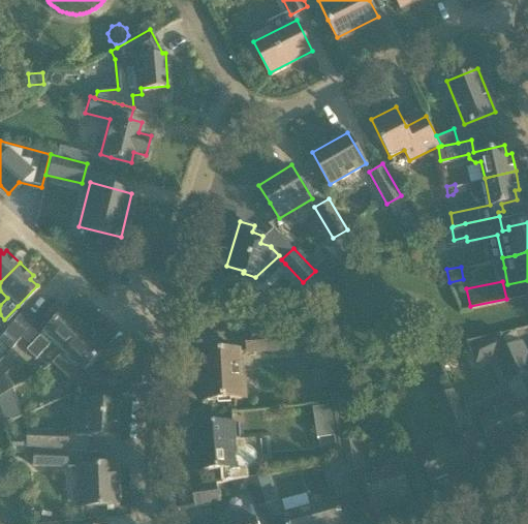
[(0,338),(9,346),(33,317),(22,308),(0,334),(0,338)]
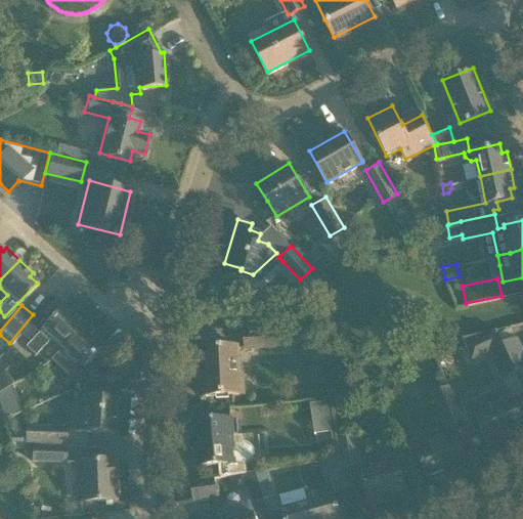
[(49,336),(60,346),(83,322),(70,310),(66,313),(58,306),(24,344),(34,353),(49,336)]
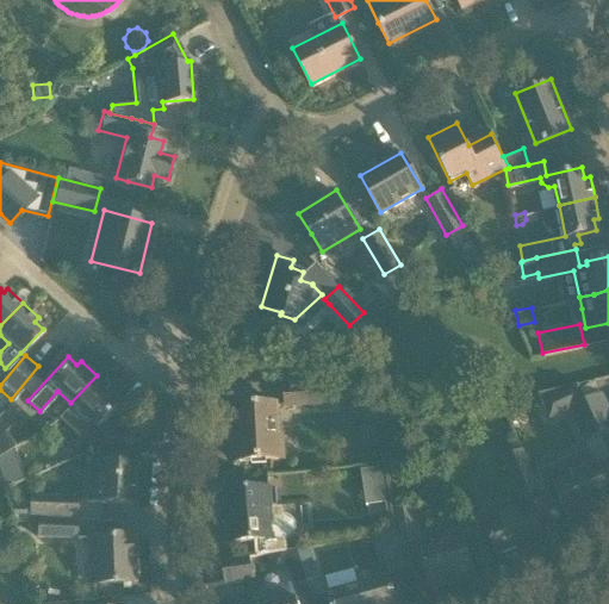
[(97,375),(70,403),(94,425),(116,402),(109,394),(112,390),(97,375)]
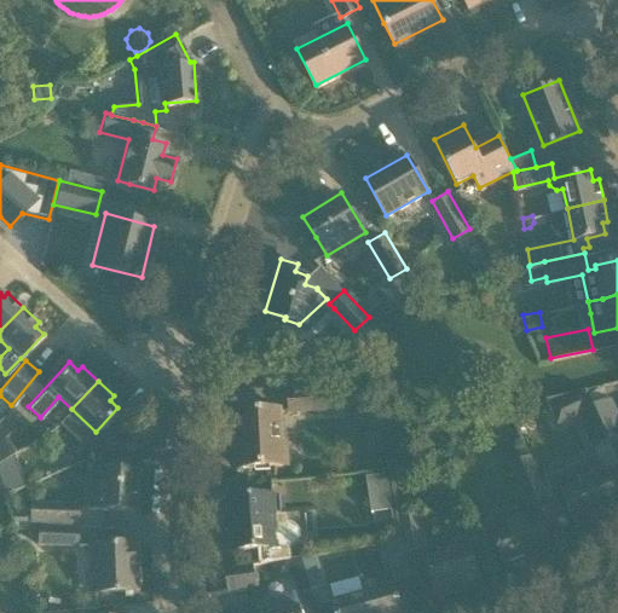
[(330,387),(287,389),(288,410),(331,408),(330,387)]
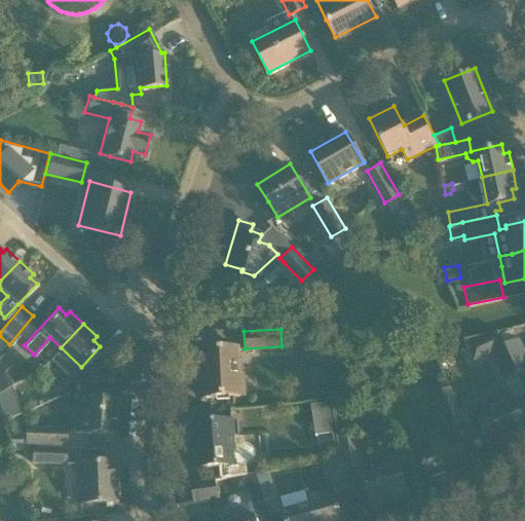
[(498,329),(479,337),(486,354),(490,351),(502,380),(518,373),(504,342),(498,329)]
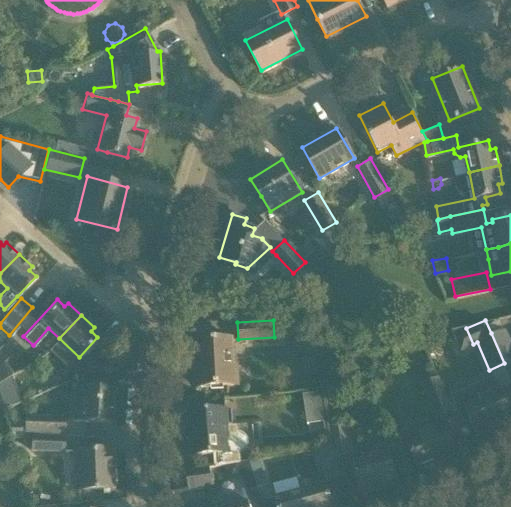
[(510,341),(505,327),(491,333),(504,363),(510,360),(510,341)]
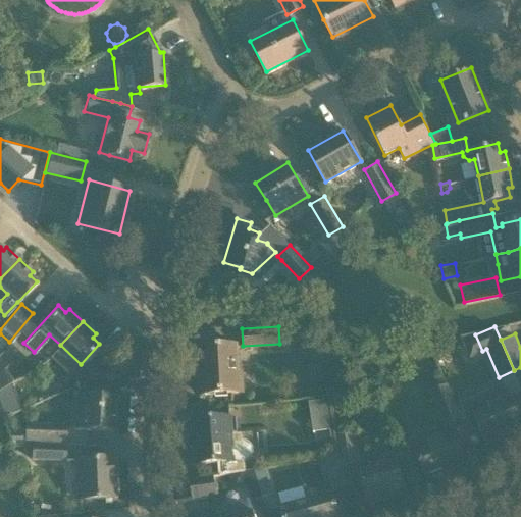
[(201,361),(203,391),(200,391),(200,392),(244,390),(242,368),(239,368),(238,342),(197,345),(198,361),(201,361)]
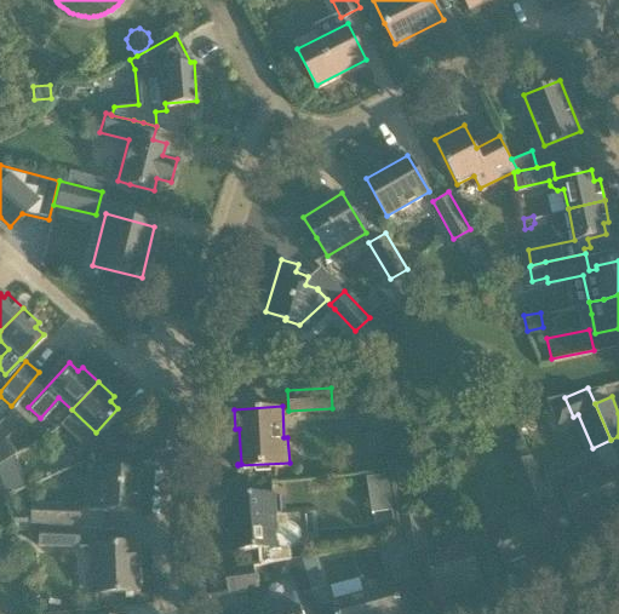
[(1,415),(0,417),(0,458),(12,452),(3,437),(13,426),(1,415)]
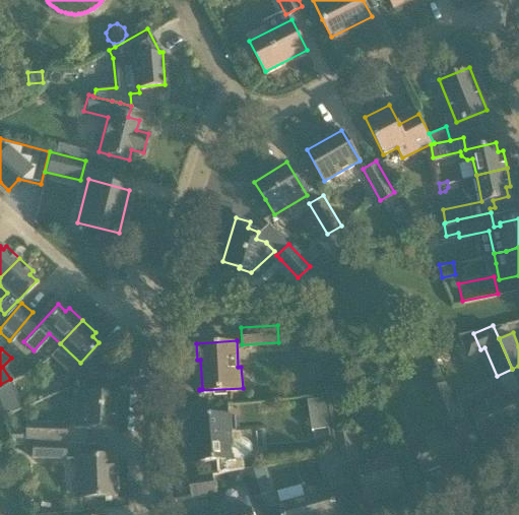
[(48,381),(52,389),(62,384),(63,387),(74,382),(69,371),(48,381)]
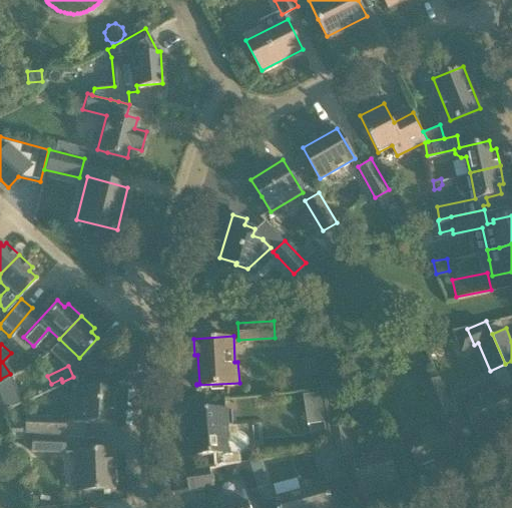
[(425,369),(429,379),(438,375),(434,366),(425,369)]
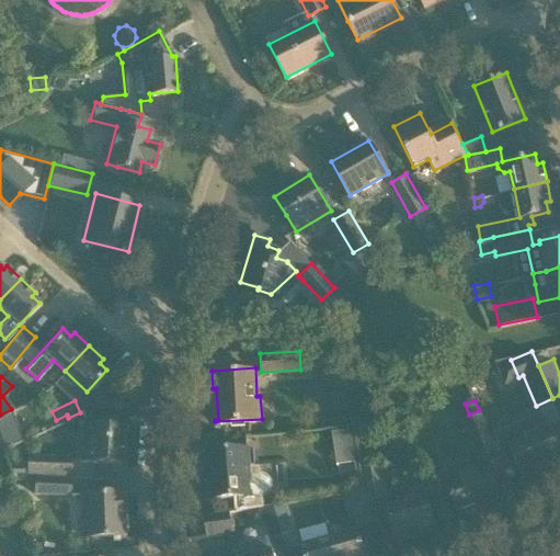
[(461,418),(478,456),(496,450),(480,410),(461,418)]
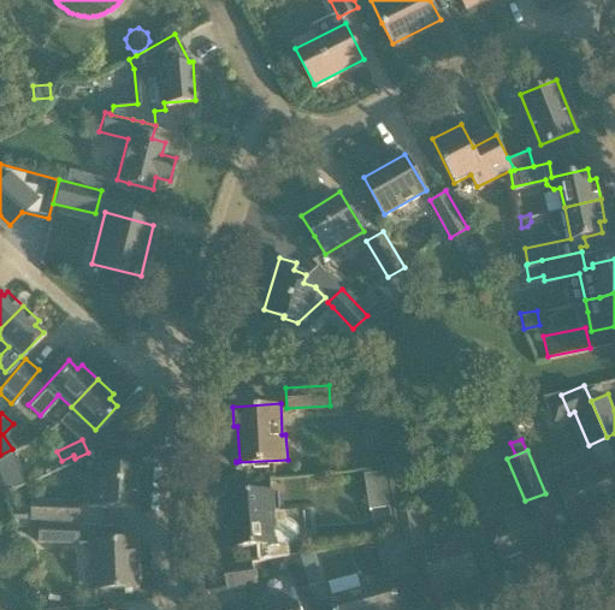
[(543,473),(557,504),(563,502),(572,521),(614,501),(614,493),(602,465),(592,468),(585,454),(543,473)]
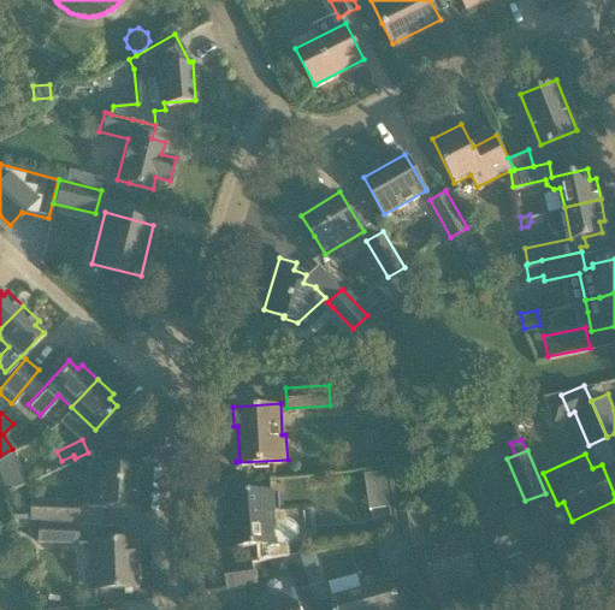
[(83,504),(132,507),(135,465),(98,463),(96,481),(84,480),(83,504)]
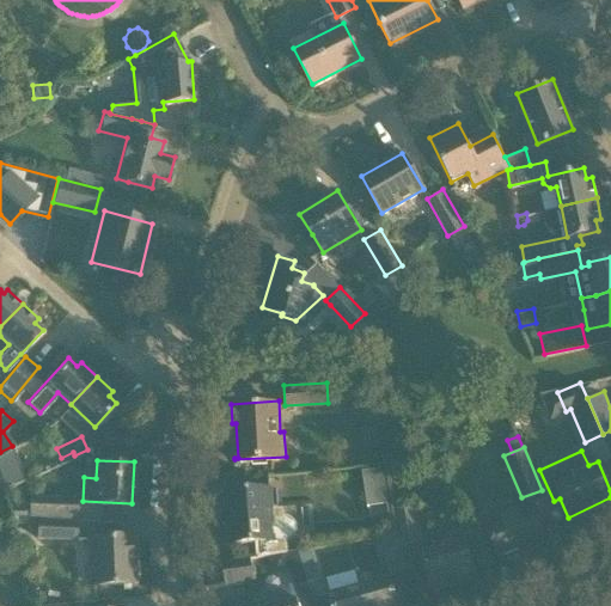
[(383,464),(362,465),(366,505),(386,503),(383,464)]
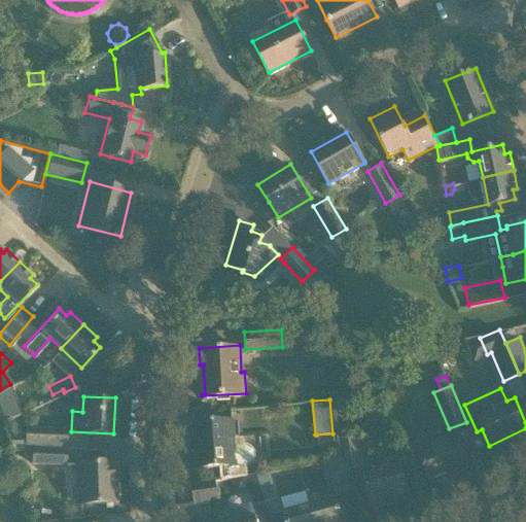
[(193,422),(197,466),(219,464),(220,477),(247,474),(246,464),(248,463),(249,462),(251,461),(252,460),(253,459),(254,457),(254,455),(255,454),(255,452),(254,450),(254,449),(253,447),(252,446),(251,445),(249,444),(248,443),(246,442),(244,442),(244,436),(235,436),(234,419),(193,422)]
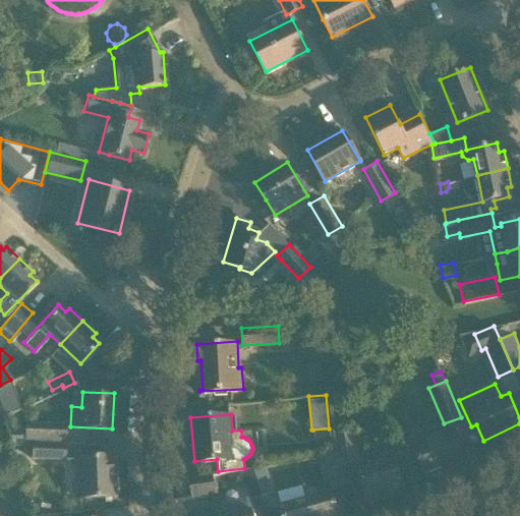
[(23,439),(64,440),(64,421),(24,420),(23,439)]
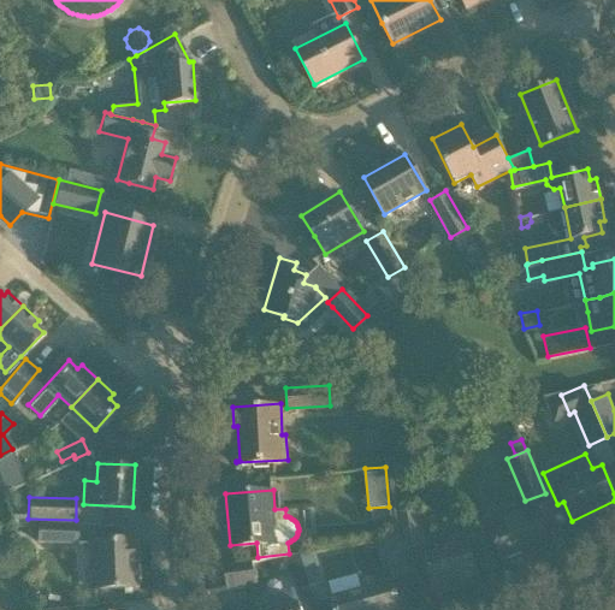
[(483,515),(494,540),(502,562),(549,544),(533,504),(507,515),(503,508),(496,507),(486,510),(483,515)]
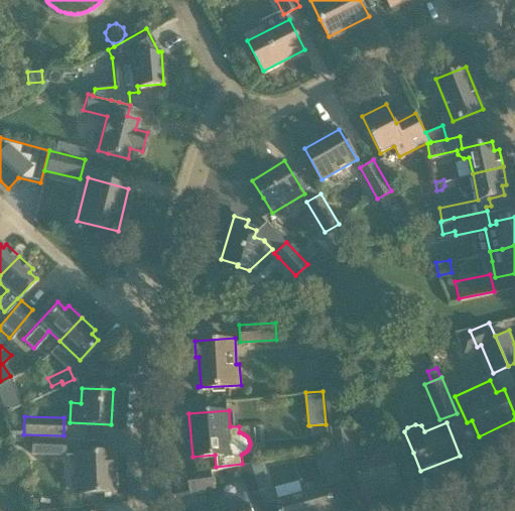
[(332,429),(337,459),(355,456),(350,426),(332,429)]
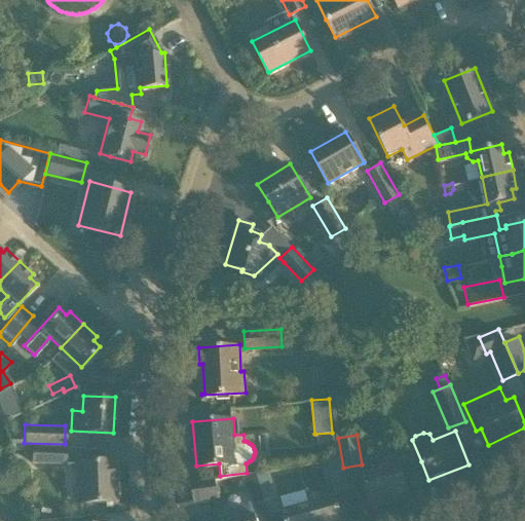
[(30,461),(65,462),(66,447),(31,445),(30,461)]
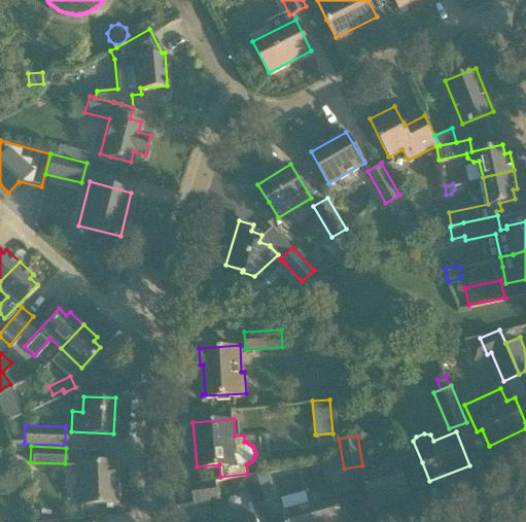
[(348,489),(341,459),(319,464),(322,477),(329,476),(334,493),(348,489)]
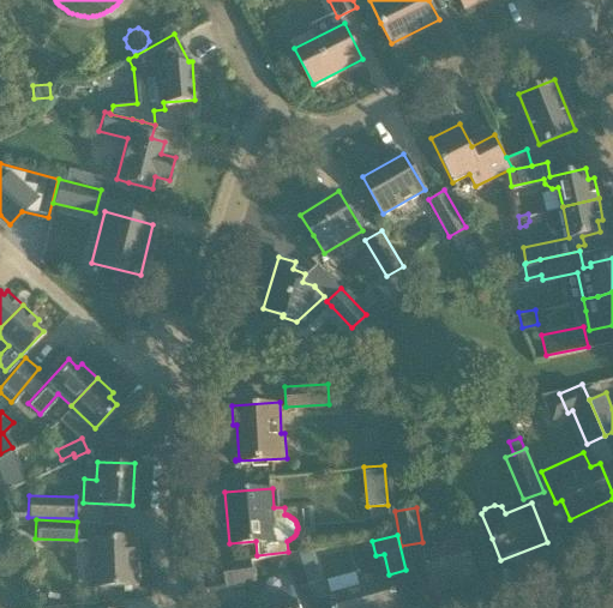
[(84,539),(86,585),(133,583),(132,536),(84,539)]
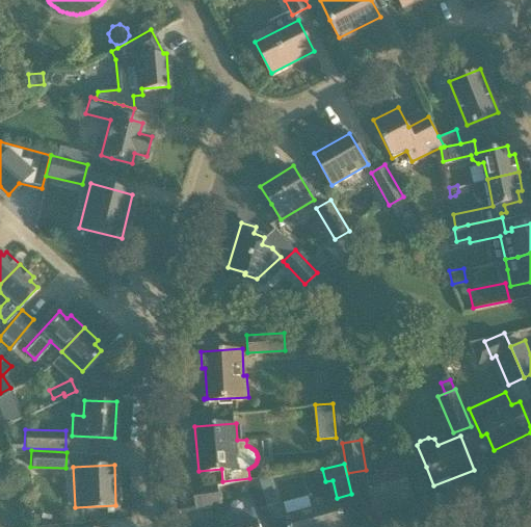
[(365,477),(369,492),(375,511),(412,500),(401,466),(383,471),(385,474),(376,476),(375,474),(365,477)]
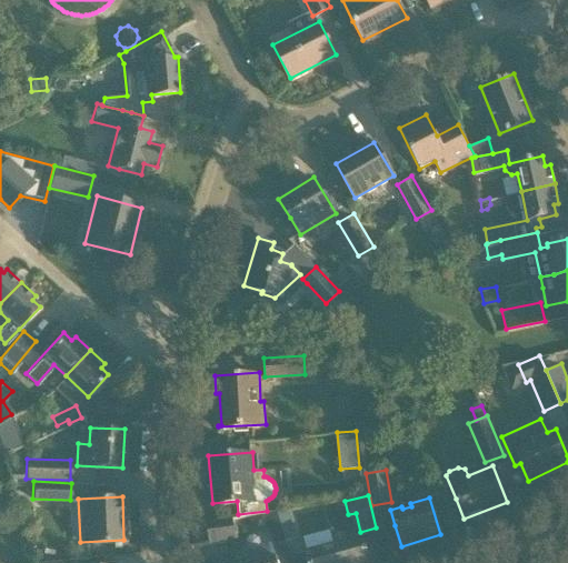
[(290,508),(277,509),(286,539),(298,535),(290,508)]
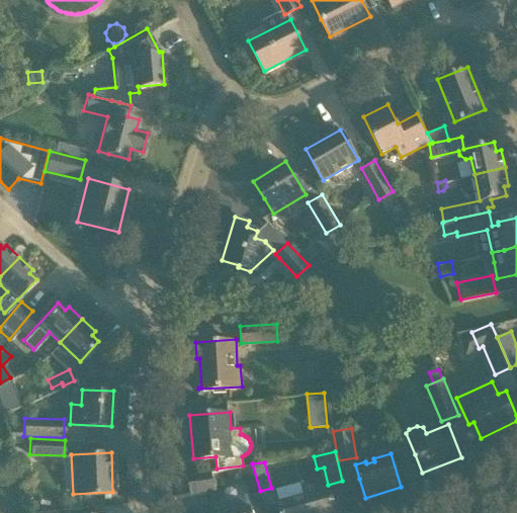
[(243,465),(240,465),(248,494),(260,491),(252,463),(243,465)]
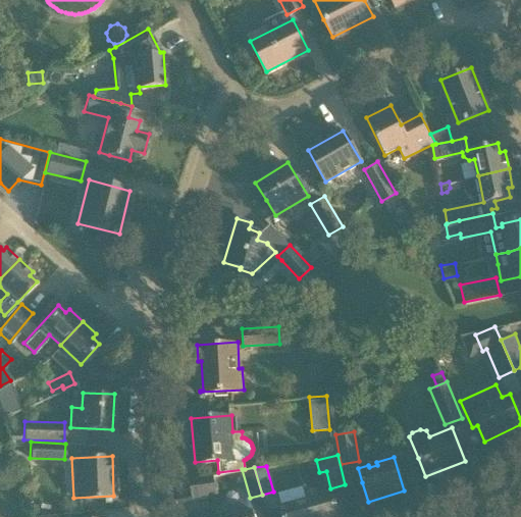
[(189,477),(192,498),(216,495),(213,474),(189,477)]
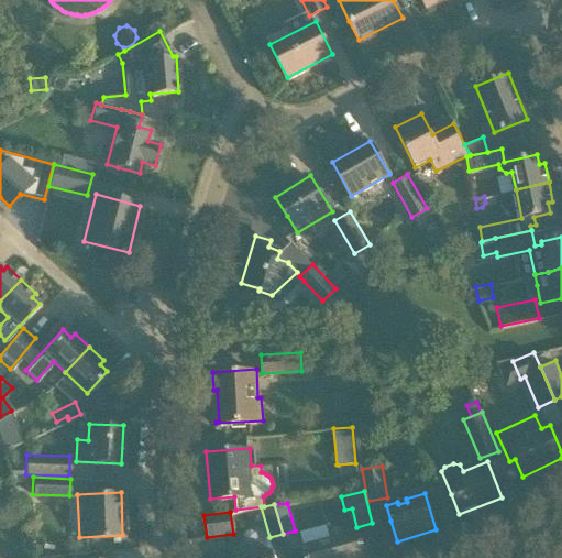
[(366,557),(359,529),(330,537),(334,557),(366,557)]
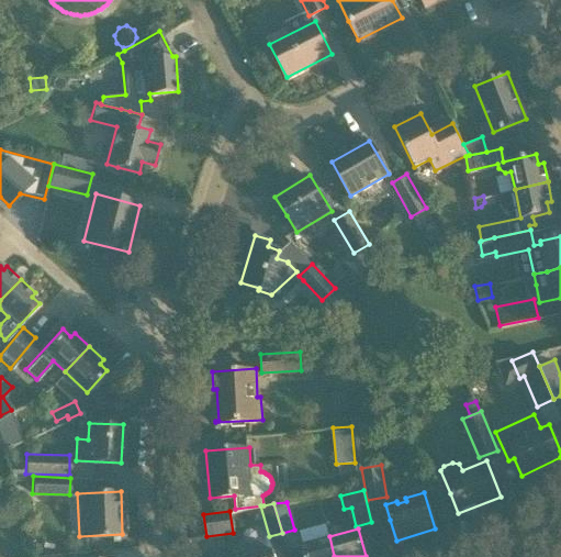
[(237,543),(242,556),(272,556),(270,548),(268,549),(262,535),(237,543)]
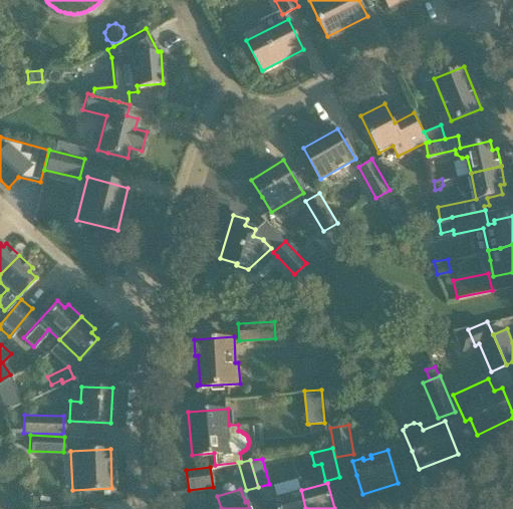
[(305,508),(301,490),(274,497),(277,508),(305,508)]
